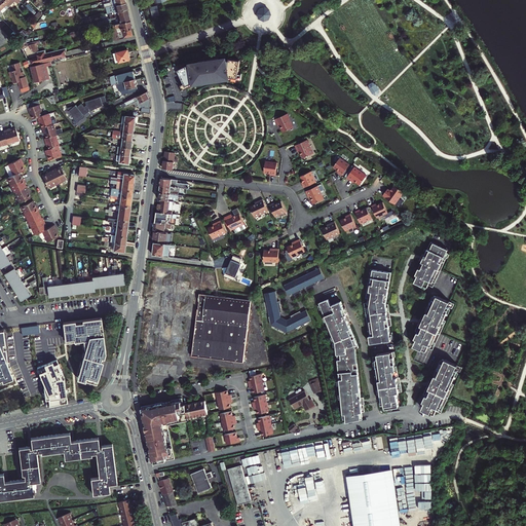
[(107,13),(111,12),(126,8),(125,2),(106,6),(107,13)]
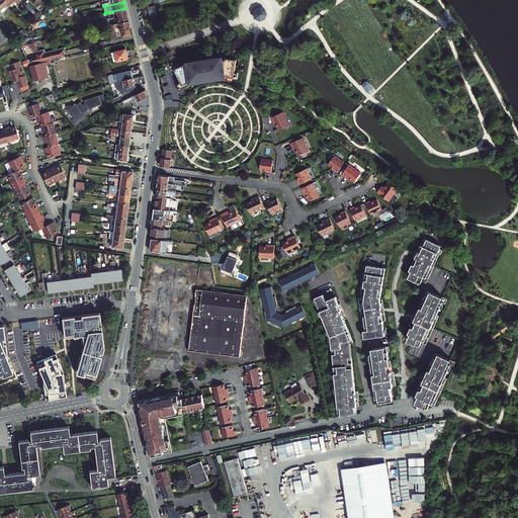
[(108,18),(115,16),(126,14),(124,8),(109,12),(109,15),(107,15),(108,18)]
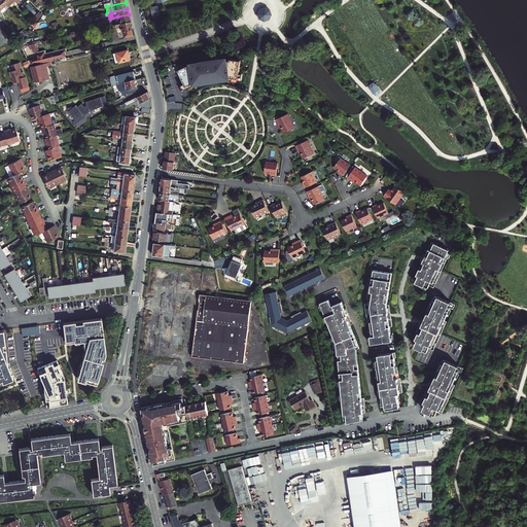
[(129,14),(117,16),(118,23),(131,21),(129,14)]
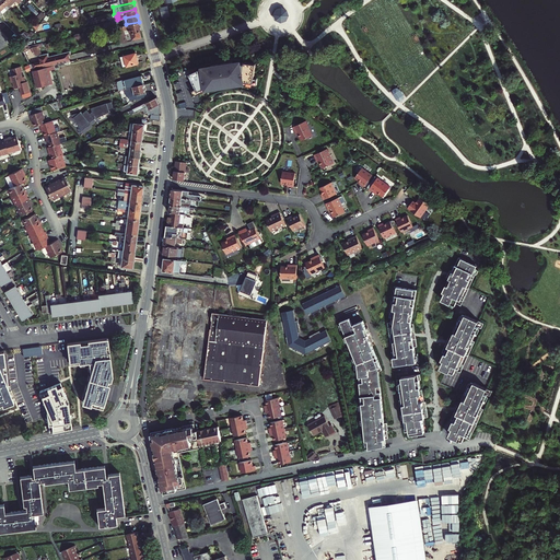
[(139,22),(126,24),(114,27),(115,32),(117,31),(124,30),(127,43),(140,39),(138,30),(141,30),(139,22)]
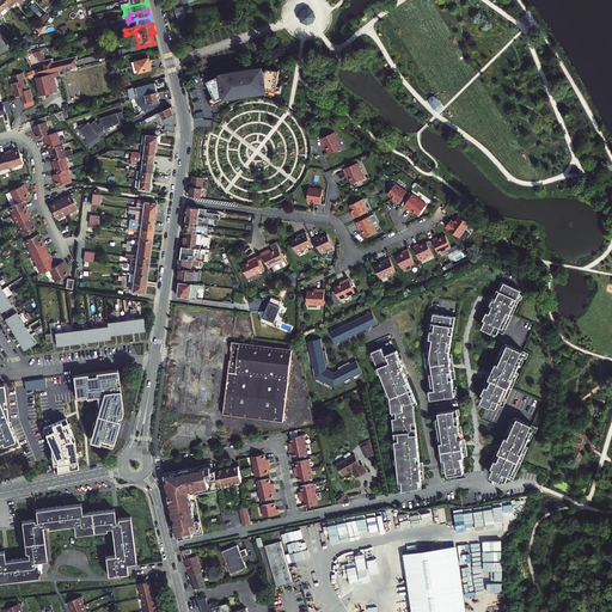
[(135,32),(128,34),(132,48),(139,47),(135,32)]
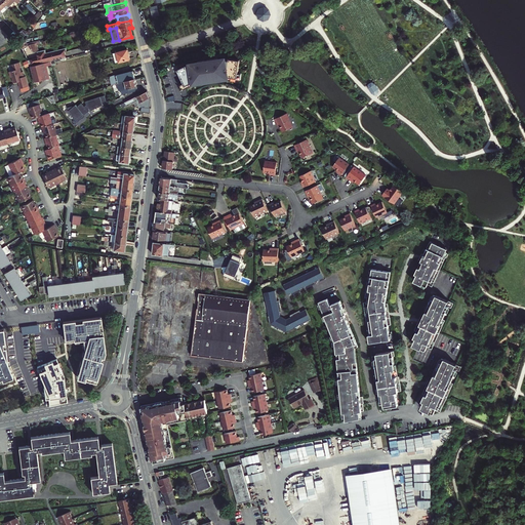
[(33,52),(36,51),(37,51),(35,43),(29,45),(33,52)]
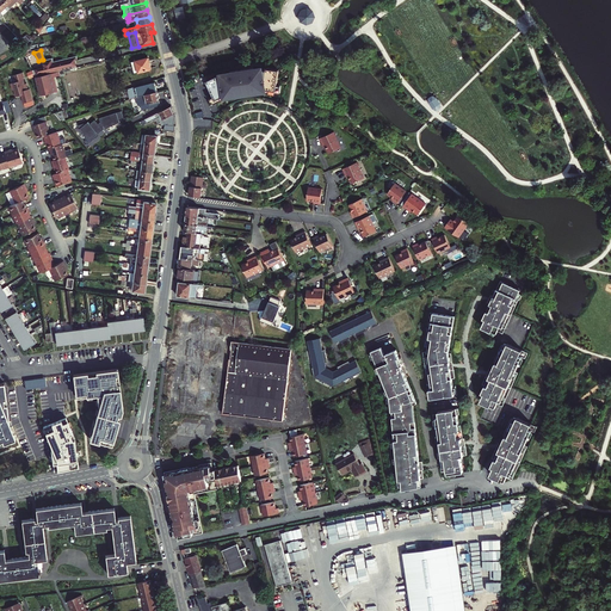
[(62,72),(76,68),(74,60),(78,60),(76,56),(53,61),(53,57),(43,60),(42,60),(44,68),(31,72),(35,76),(50,74),(62,72)]
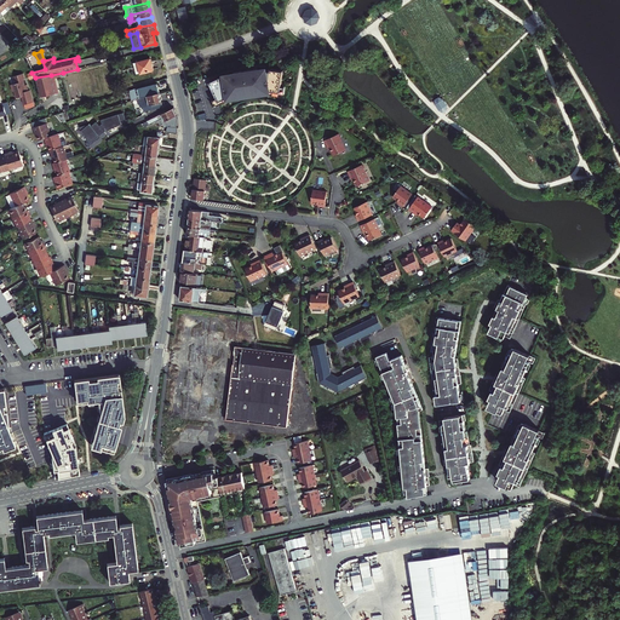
[(151,61),(133,65),(137,76),(154,73),(151,61)]
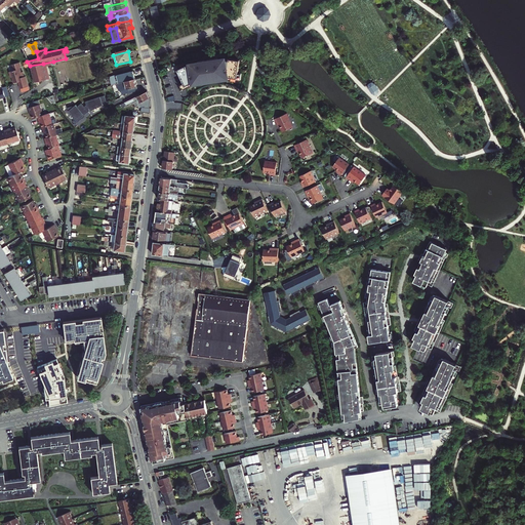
[(189,65),(178,69),(186,82),(182,84),(185,89),(194,84),(192,82),(196,81),(197,83),(199,83),(199,84),(203,83),(202,81),(205,80),(205,79),(219,77),(219,78),(221,78),(221,80),(226,80),(226,78),(241,79),(242,73),(239,73),(241,59),(230,57),(230,59),(224,58),(218,58),(218,57),(199,61),(200,62),(195,63),(189,66),(189,65)]
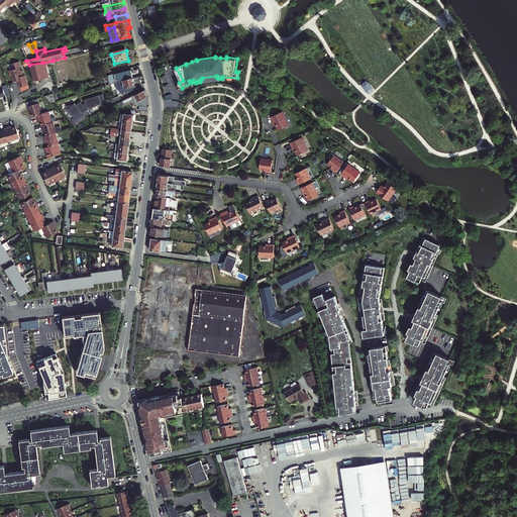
[(42,63),(45,77),(57,74),(53,61),(42,63)]
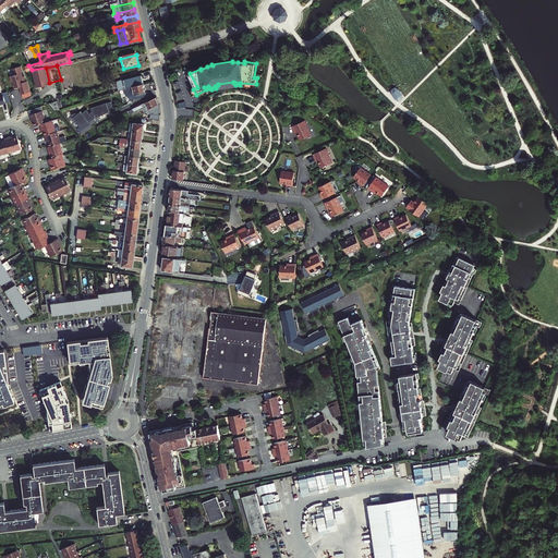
[(20,72),(19,68),(11,70),(13,76),(8,77),(9,84),(11,83),(12,89),(17,88),(21,99),(29,97),(24,82),(23,83),(22,77),(21,77),(19,73),(20,72)]
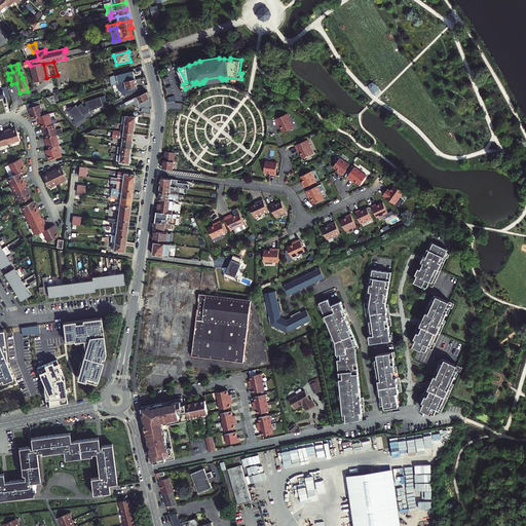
[(43,64),(30,66),(33,81),(46,78),(43,64)]
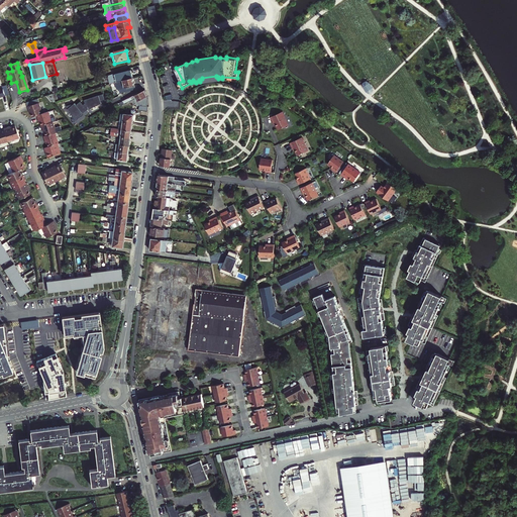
[(107,77),(108,83),(113,82),(113,81),(131,77),(130,70),(114,74),(112,75),(112,76),(107,77)]
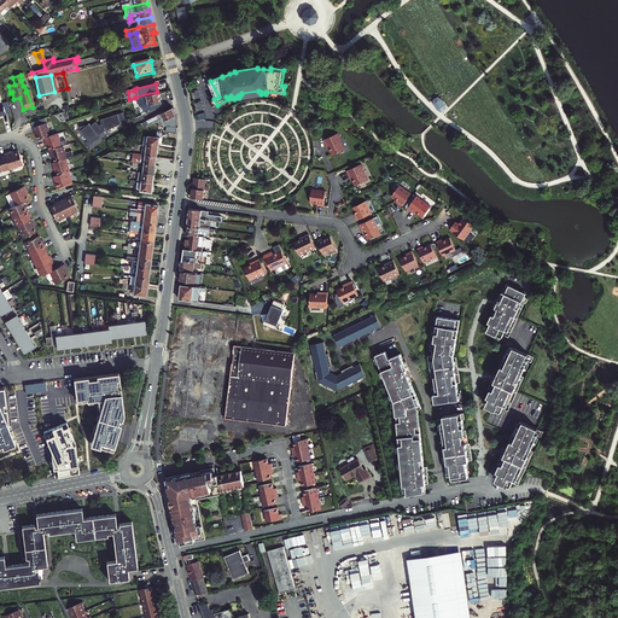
[(144,111),(162,106),(157,92),(135,97),(138,106),(143,104),(144,111)]
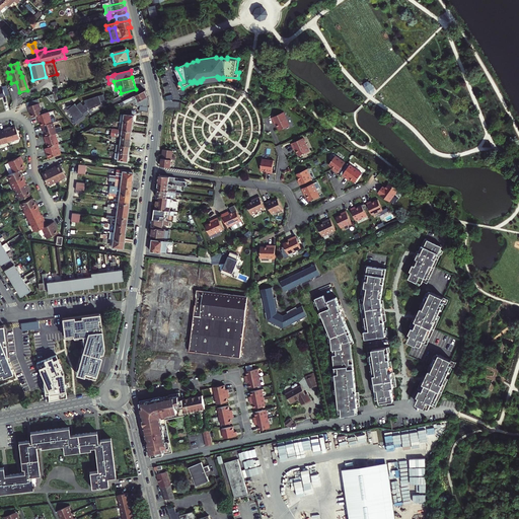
[(368,81),(364,83),(364,87),(368,93),(371,94),(374,92),(374,88),(371,83),(368,81)]
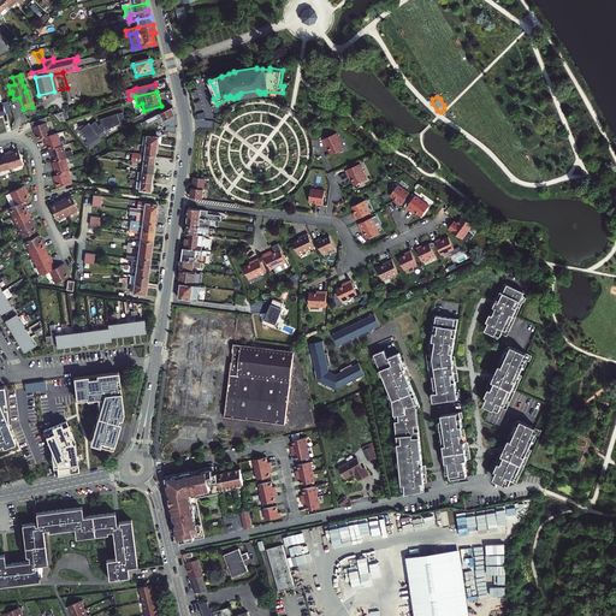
[(163,112),(141,123),(143,126),(158,119),(164,117),(165,122),(175,117),(175,116),(176,114),(172,107),(163,112)]
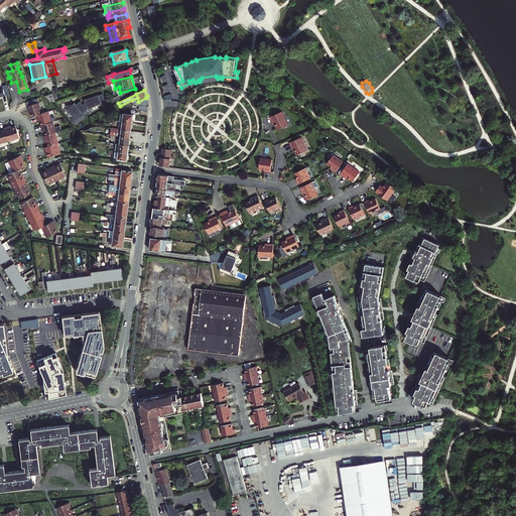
[(53,92),(46,95),(51,102),(55,101),(53,92)]
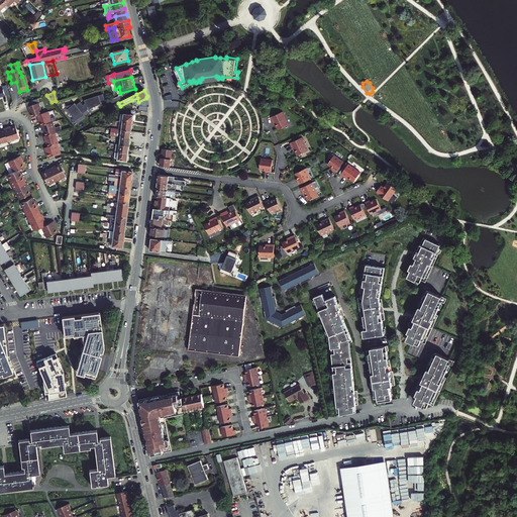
[(66,105),(76,118),(87,109),(86,107),(88,105),(90,108),(101,103),(100,101),(105,100),(102,93),(84,99),(85,102),(83,104),(81,101),(76,104),(75,102),(72,105),(71,104),(66,105)]
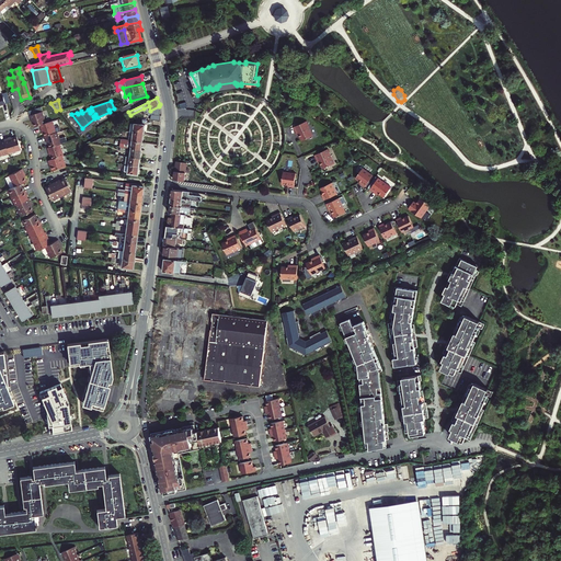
[(29,110),(30,115),(43,111),(42,105),(29,110)]
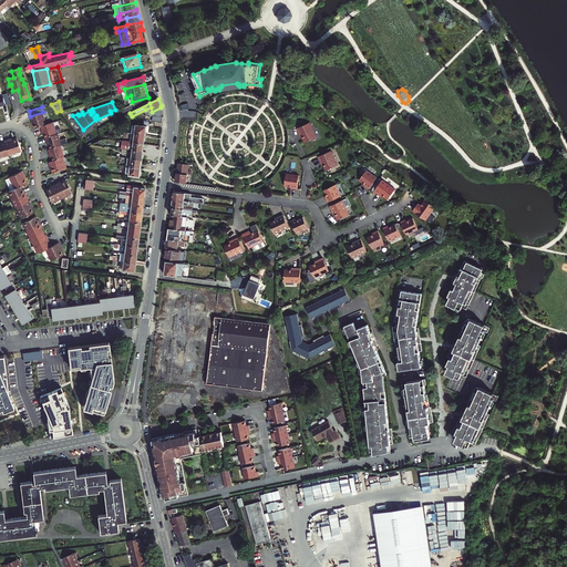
[(161,107),(152,112),(154,115),(153,121),(163,122),(164,116),(163,116),(162,109),(161,107)]
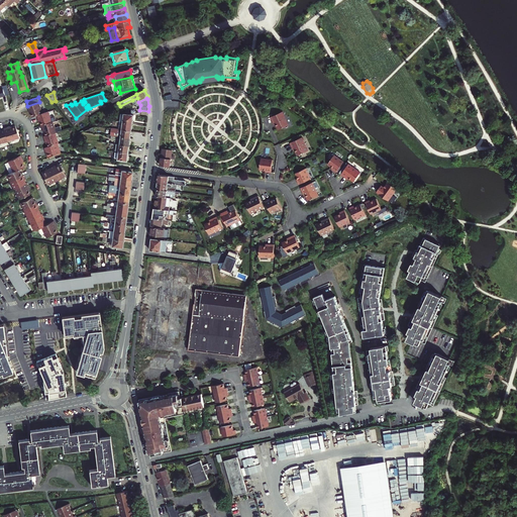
[(39,102),(27,106),(29,112),(30,112),(32,117),(37,115),(42,113),(41,109),(39,102)]
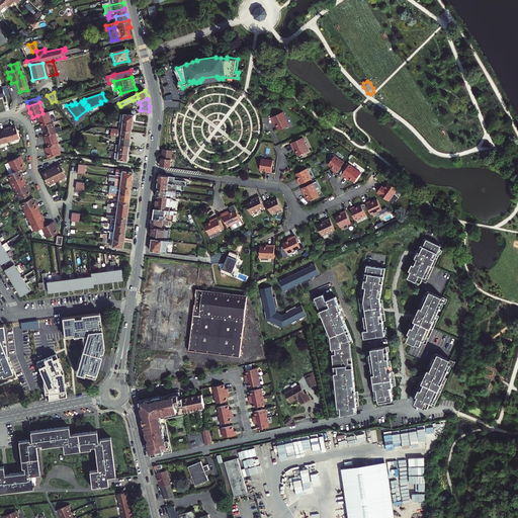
[(42,113),(37,115),(38,121),(39,121),(41,126),(41,125),(54,122),(56,121),(55,117),(51,118),(49,111),(42,113)]
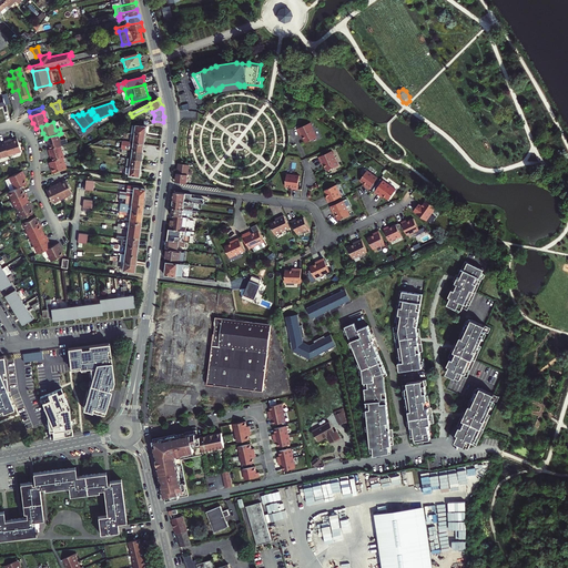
[(310,122),(296,129),(300,137),(302,135),(305,143),(316,138),(310,122)]
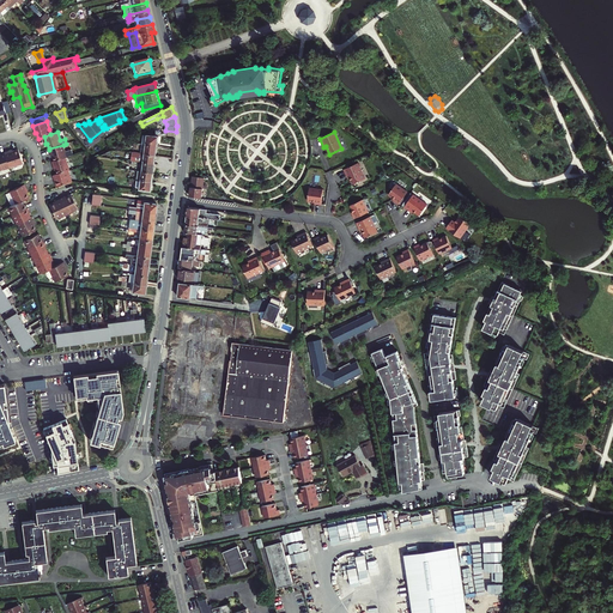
[(159,137),(149,135),(147,144),(158,145),(159,137)]
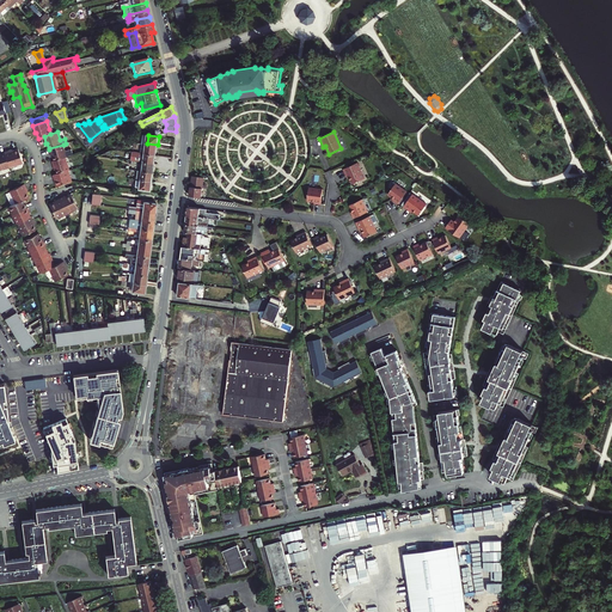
[(158,145),(147,144),(146,152),(157,153),(158,145)]
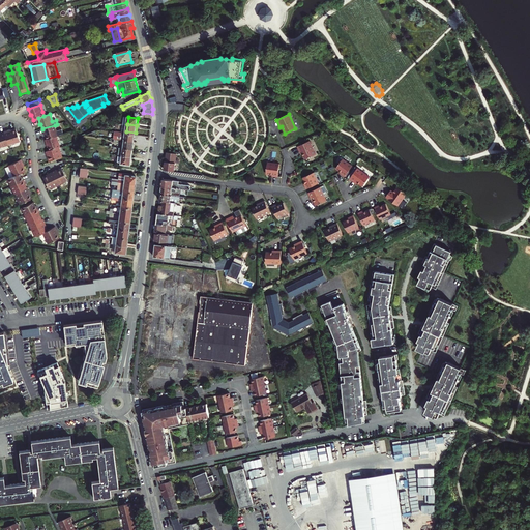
[(55,125),(42,128),(45,135),(46,135),(47,140),(57,136),(63,134),(62,129),(57,131),(55,125)]
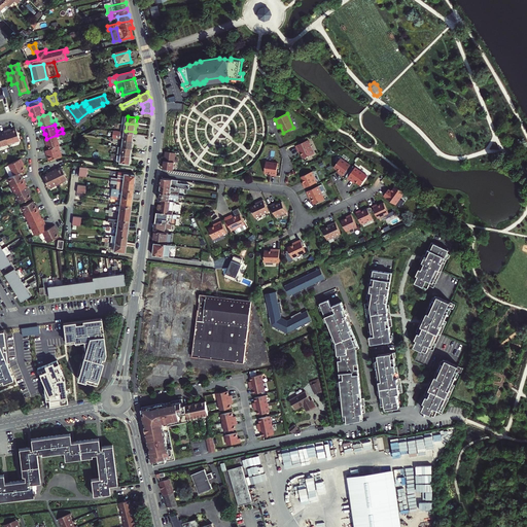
[(10,129),(4,131),(8,144),(15,142),(15,141),(20,140),(15,128),(10,130),(10,129)]
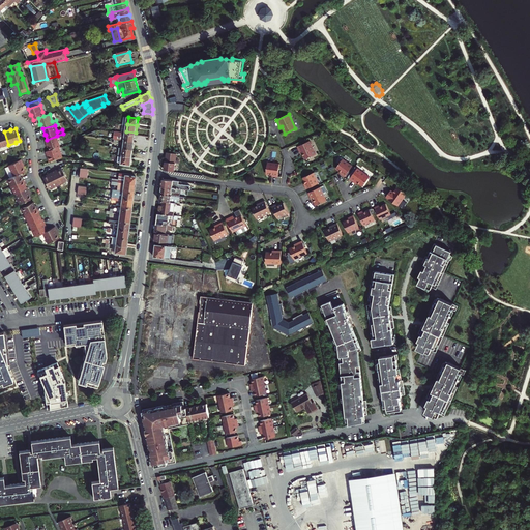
[(125,140),(126,131),(113,130),(112,138),(115,138),(125,140)]
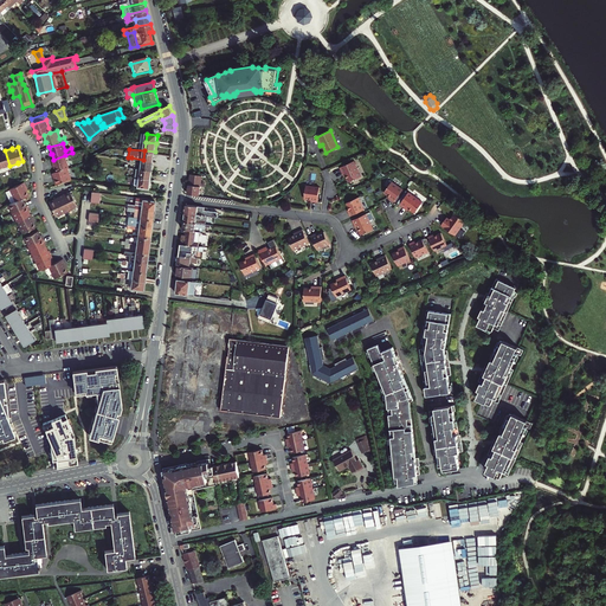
[(155,152),(144,150),(143,160),(154,161),(155,152)]
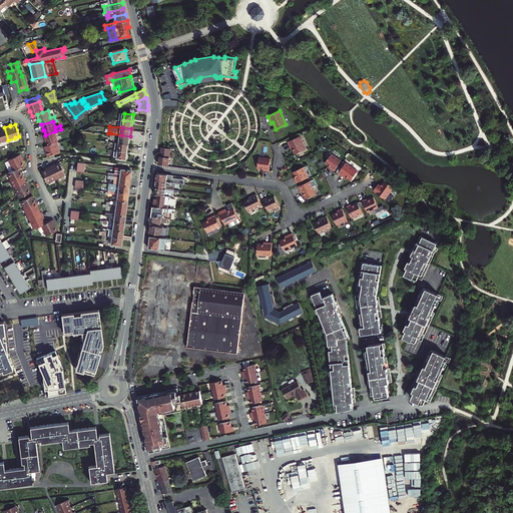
[(57,138),(55,131),(45,135),(43,135),(45,141),(46,141),(48,146),(56,143),(58,142),(57,138)]
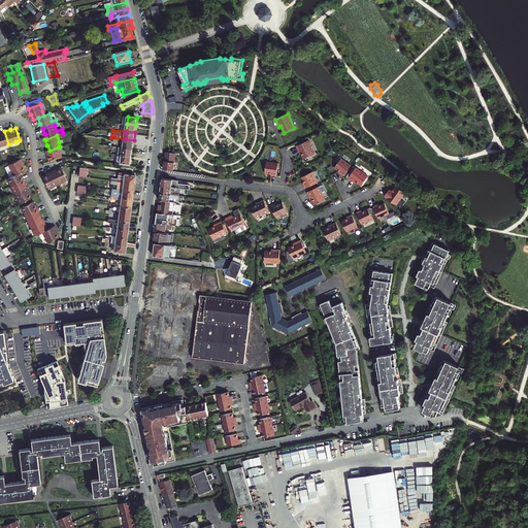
[(134,140),(125,139),(124,146),(133,147),(134,140)]
